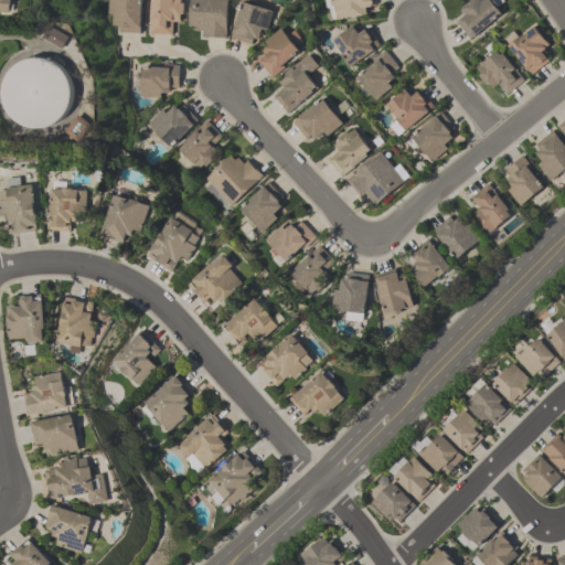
[(0,0),(0,12),(16,13),(16,0),(0,0)]
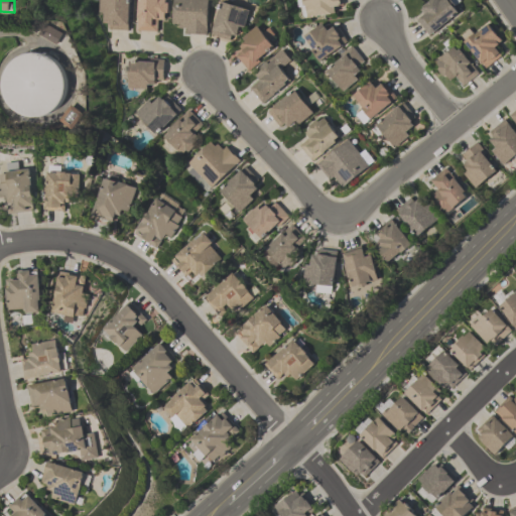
[(130,0),(99,0),(100,20),(108,20),(108,31),(130,32),(130,0)]
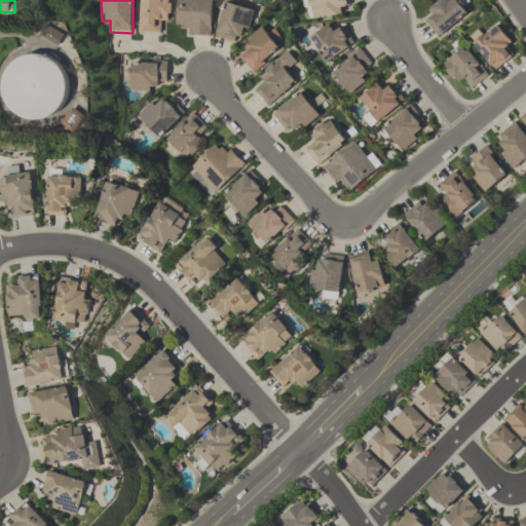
[(141,0),(140,33),(159,34),(159,24),(171,24),(171,0),(141,0)]
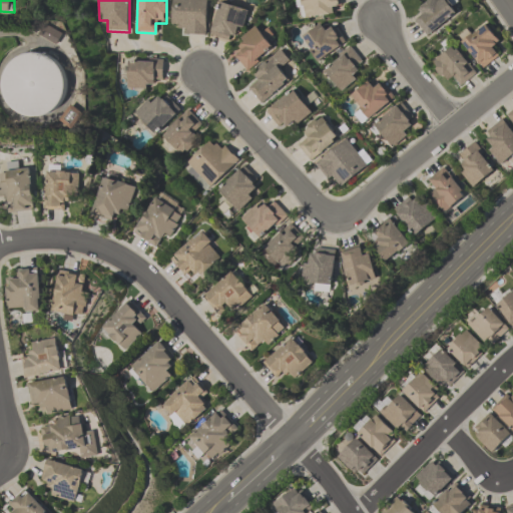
[(206,35),(207,0),(172,0),(172,24),(182,24),(182,34),(206,35)]
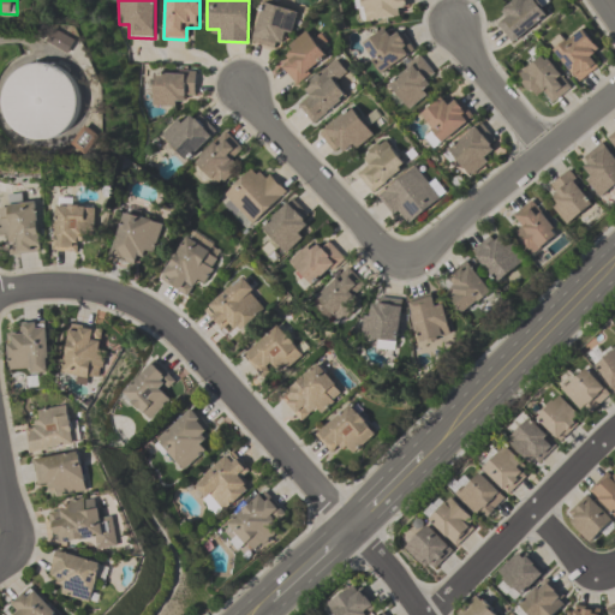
[(251,43),(275,51),(279,35),(291,39),(299,10),(263,0),(251,43)]
